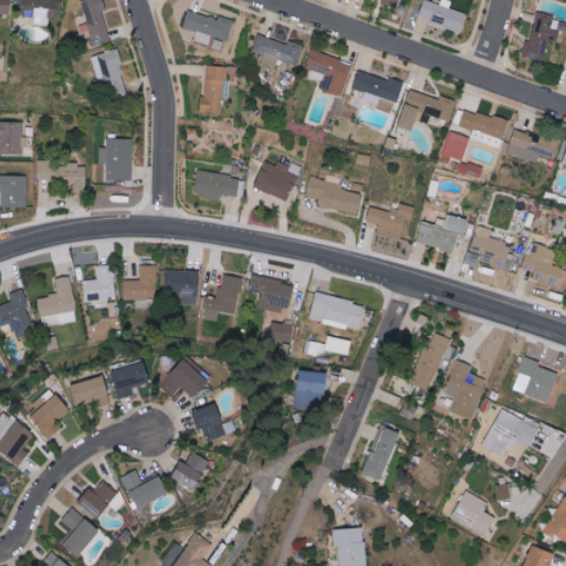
[(0,0),(0,13),(12,14),(12,0),(0,0)]
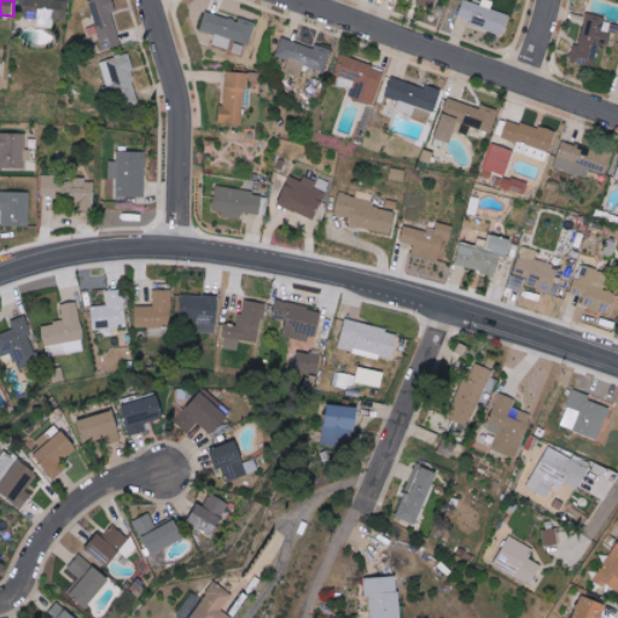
[(66,19),(68,0),(24,0),(24,18),(66,19)]
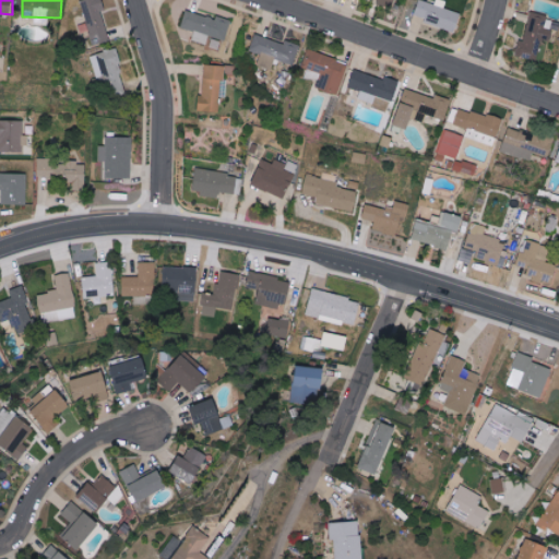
[(94,46),(110,42),(103,12),(106,11),(103,0),(82,0),(81,0),(94,46)]
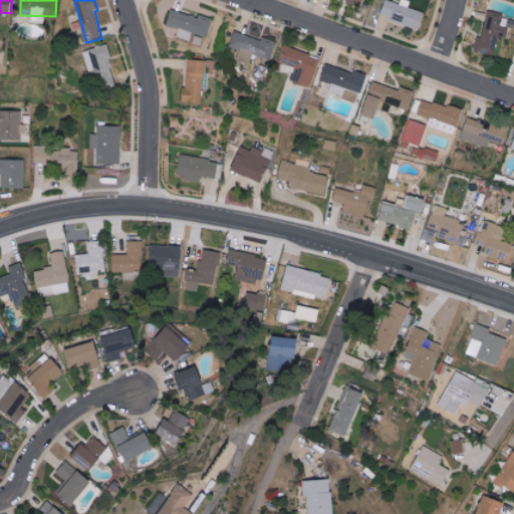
[(419,30),(425,13),(389,0),(386,0),(380,16),(419,30)]
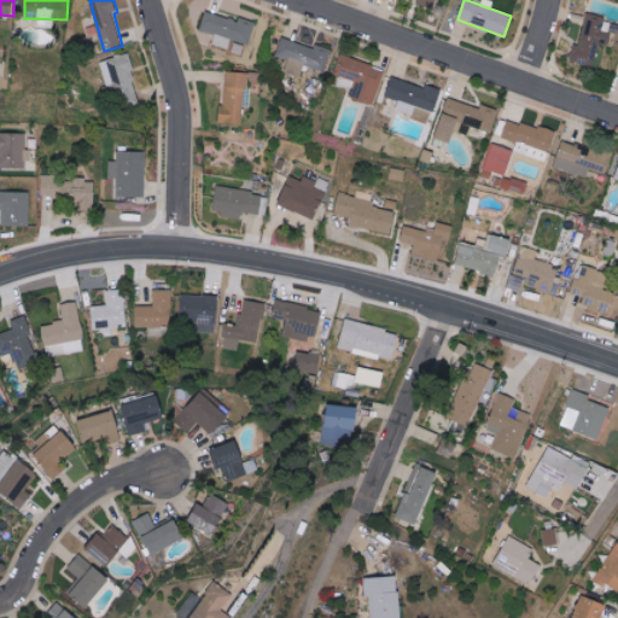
[(256,22),(239,18),(239,21),(205,12),(200,31),(215,34),(213,45),(229,48),(231,40),(250,45),(256,22)]
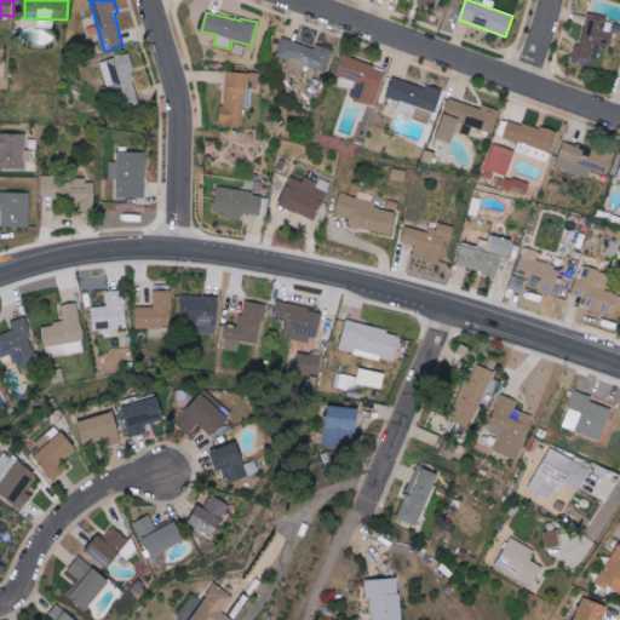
[(573,63),(596,68),(601,44),(609,46),(614,19),(587,15),(581,46),(577,45),(573,63)]
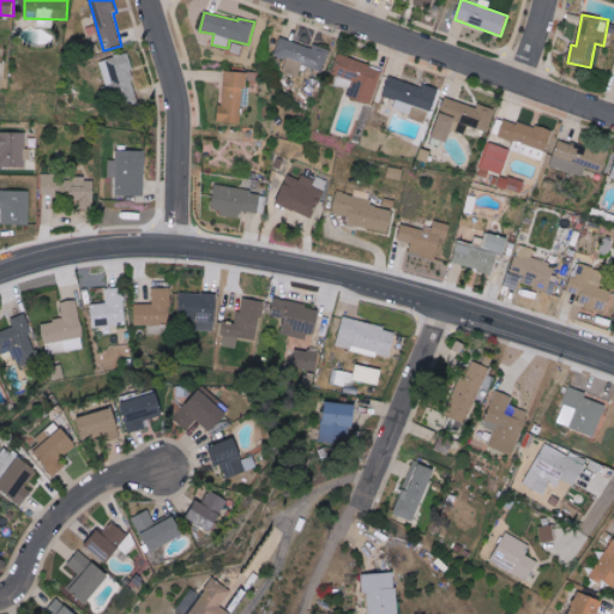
[(299,77),(302,65),(323,72),(329,53),(282,36),(274,56),(287,61),(283,72),(299,77)]
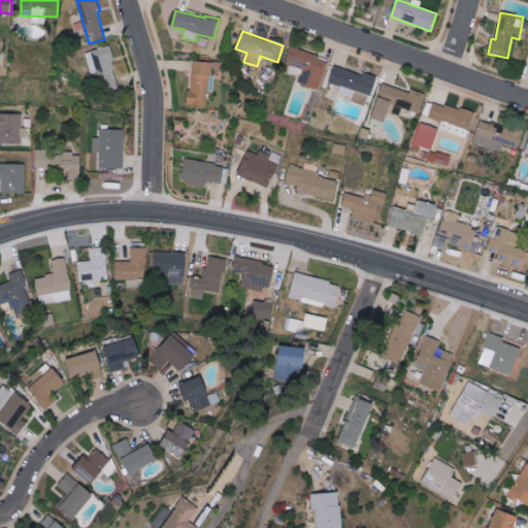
[(121,86),(108,46),(85,54),(94,87),(103,84),(105,91),(121,86)]
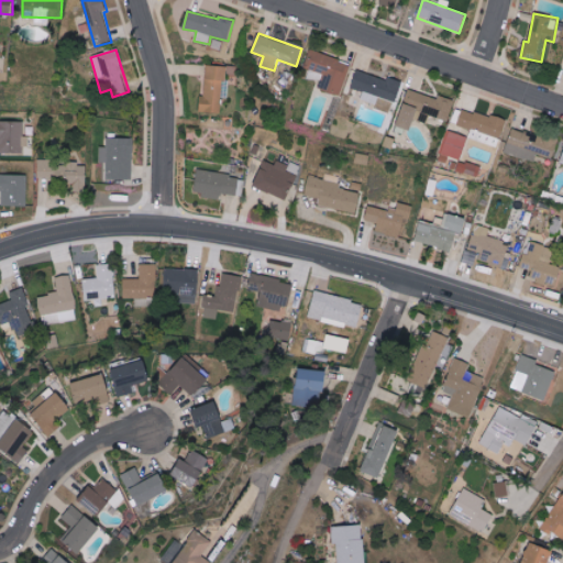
[(319,89),(341,96),(351,62),(309,51),(305,68),(323,74),(319,89)]
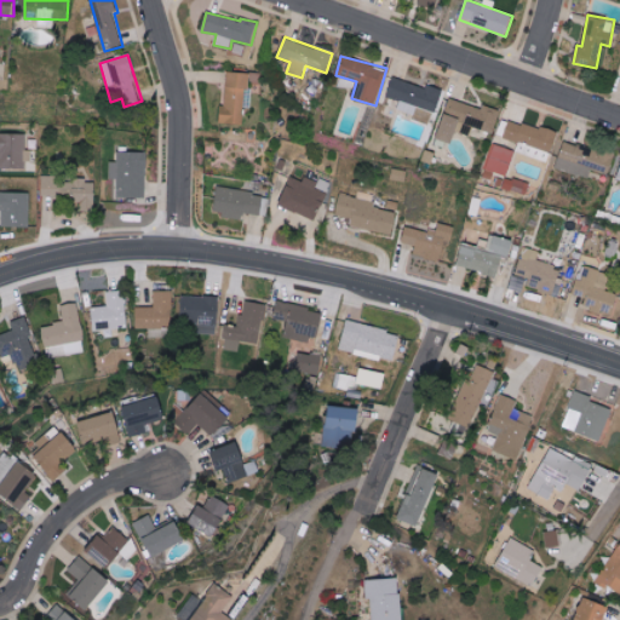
[(252,73),(224,72),(223,124),(242,124),(244,108),(250,108),(252,73)]
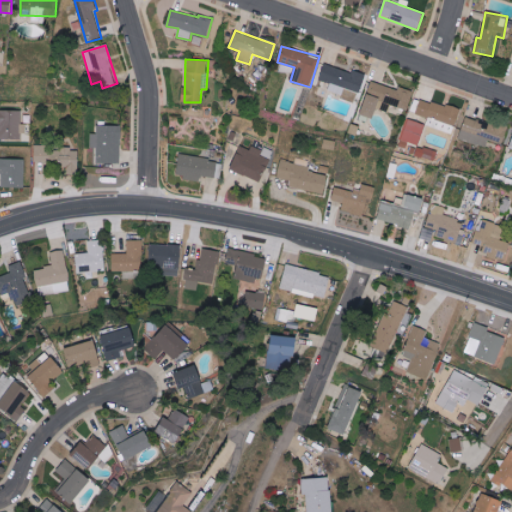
[(352,73),(325,64),(320,79),(333,84),(330,91),(342,95),(344,87),(360,93),(367,74),(353,70),(352,73)]
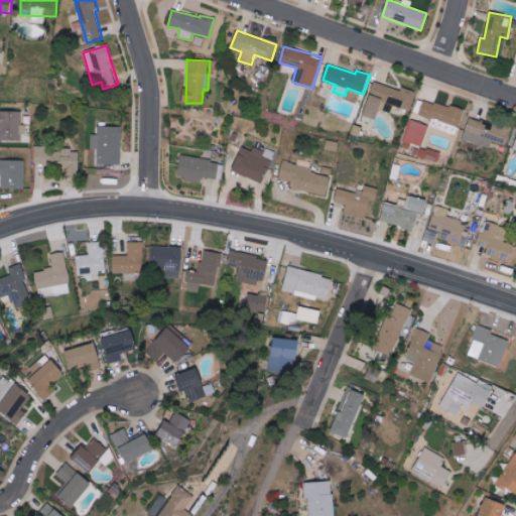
[(416,92),(402,88),(401,91),(375,82),(364,115),(377,119),(381,110),(391,113),(394,106),(410,111),(416,92)]
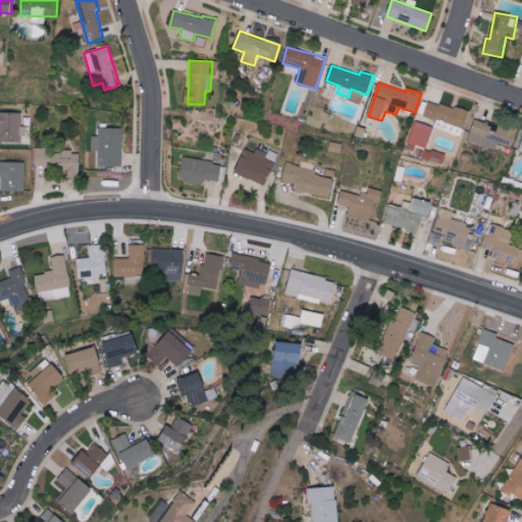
[(460,135),(461,128),(465,129),(470,111),(428,101),(424,117),(435,120),(433,128),(460,135)]
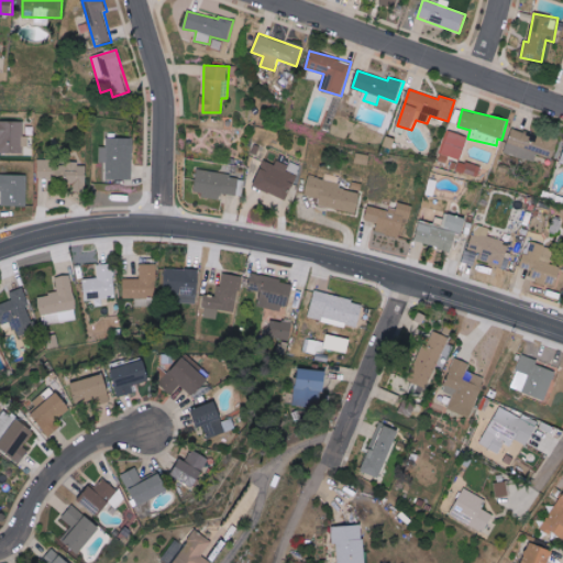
[(0,152),(26,153),(26,135),(24,135),(24,121),(0,120),(0,152)]
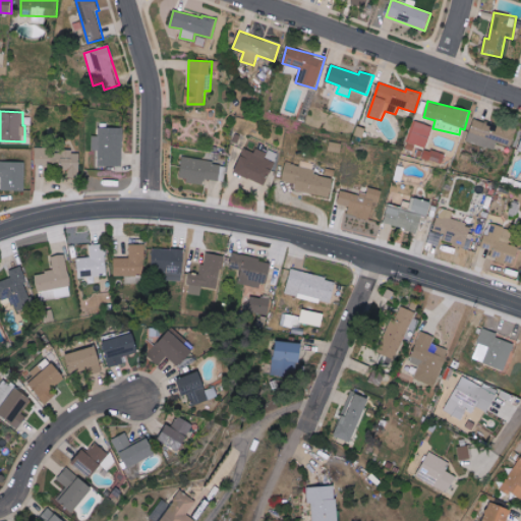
[(467,140),(493,150),(496,142),(511,148),(516,131),(475,117),(467,140)]
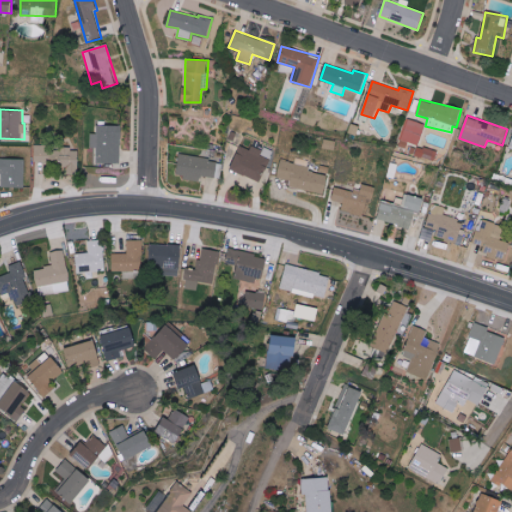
[(418,145),(425,125),(407,119),(401,140),(418,145)]
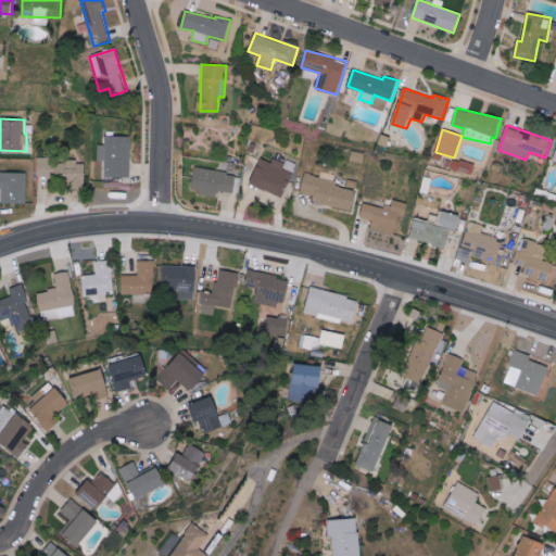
[(105,160),(104,177),(131,178),(133,137),(105,136),(105,144),(99,144),(98,160),(105,160)]
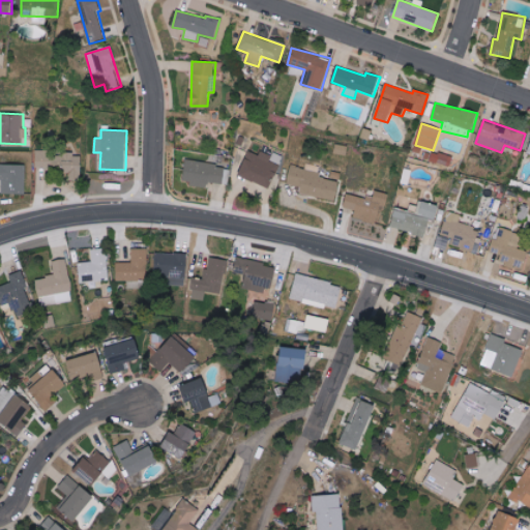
[(334,154),(347,157),(349,147),(336,145),(334,154)]
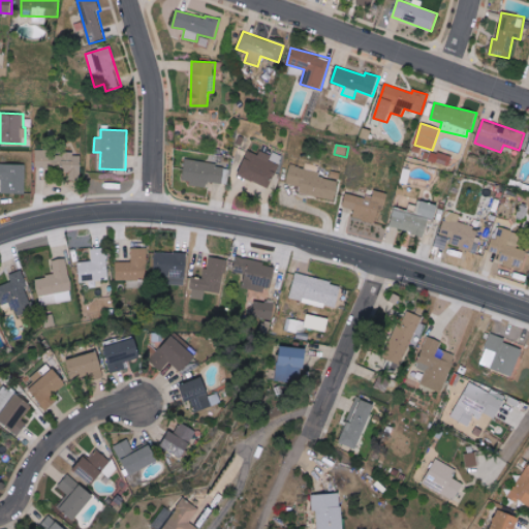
[(270,188),(280,162),(248,150),(238,176),(270,188)]
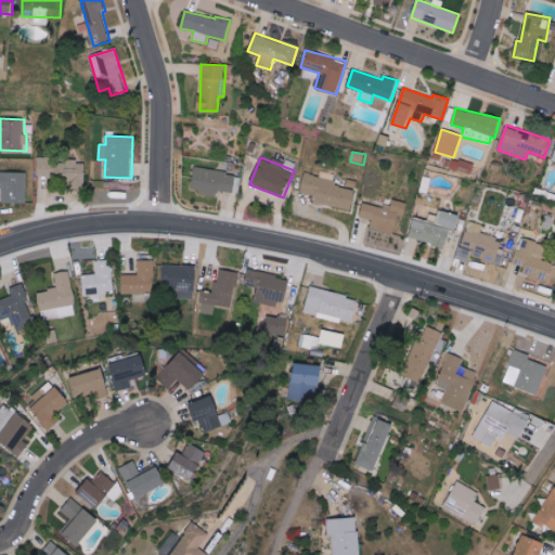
[(472,175),(475,165),(453,158),(451,169),(472,175)]
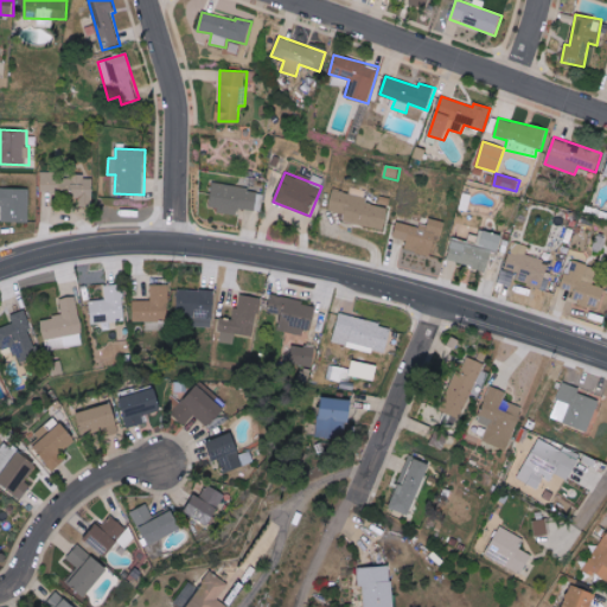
[(42,191),(74,191),(74,206),(93,206),(93,174),(42,174),(42,191)]
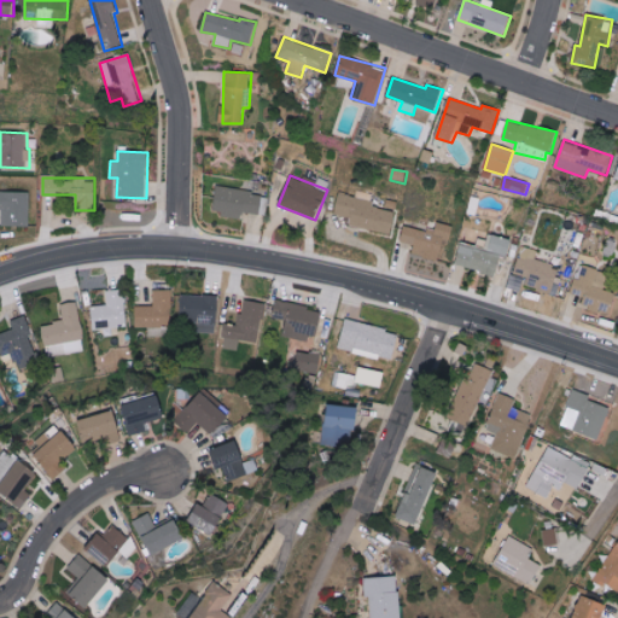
[(263,193),(217,186),(213,210),(222,211),(221,216),(243,220),(244,213),(260,215),(263,193)]
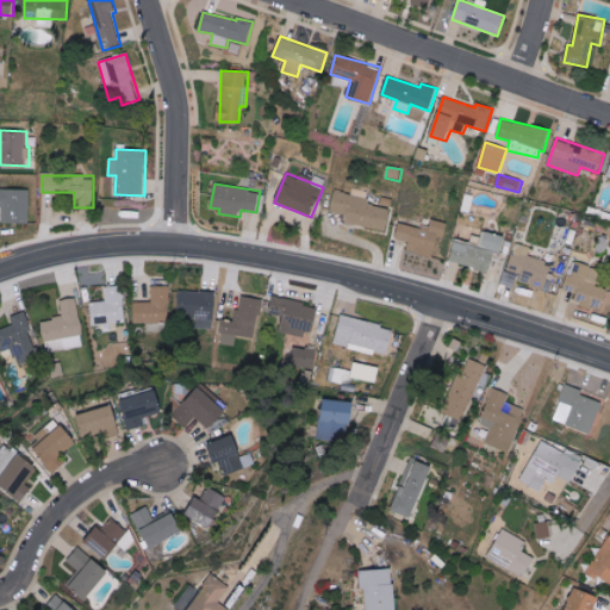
[(29,224),(29,190),(0,188),(0,206),(2,207),(1,223),(29,224)]
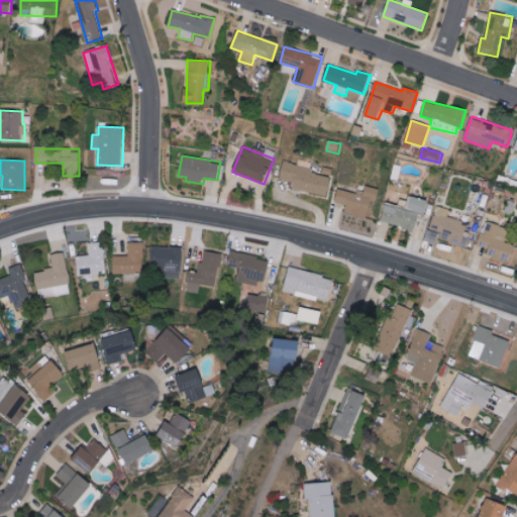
[(281,179),(294,182),(293,189),(327,196),(331,177),(313,174),(314,168),(284,162),(281,179)]
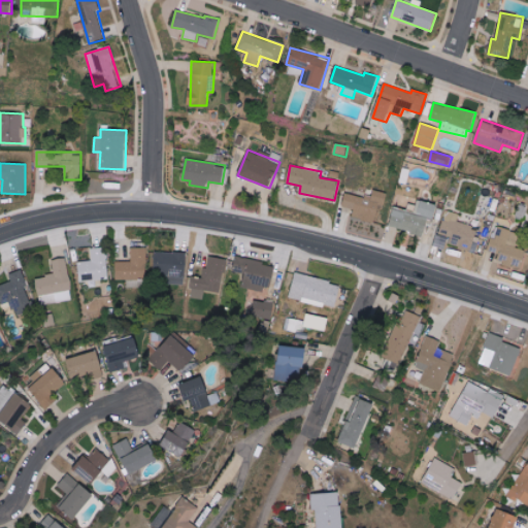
[(345,193),(342,207),(355,209),(353,218),(375,222),(380,203),(386,205),(388,193),(374,191),(373,198),(345,193)]
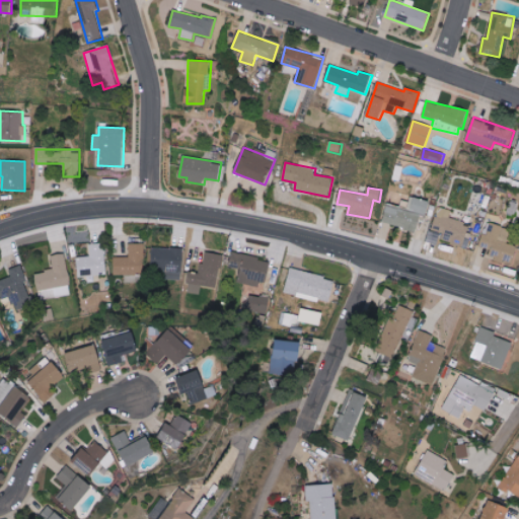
[(387,204),(382,223),(417,231),(421,214),(427,215),(431,201),(409,196),(406,205),(406,208),(387,204)]
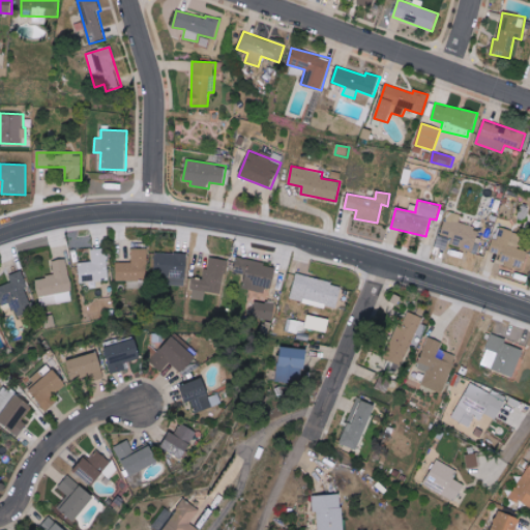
[(474,251),(478,228),(459,225),(461,214),(445,211),(441,236),(452,238),(450,246),(474,251)]
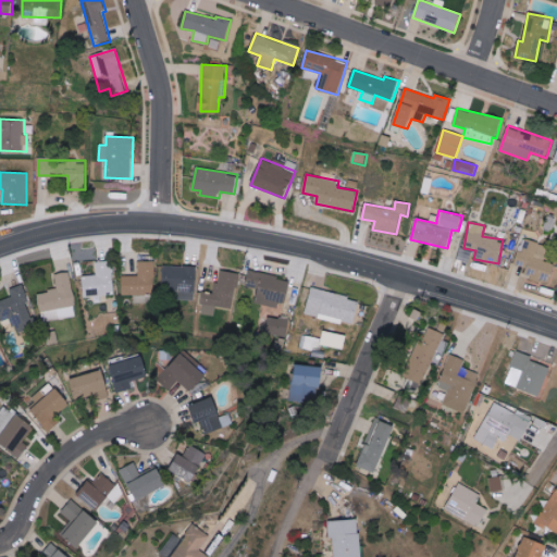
[(547,245),(522,239),(516,264),(534,269),(532,277),(551,282),(555,264),(543,262),(547,245)]
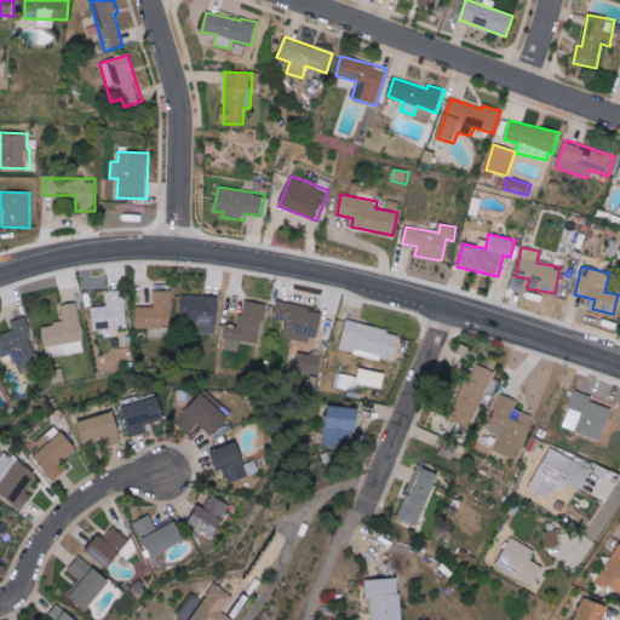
[(127,328),(126,291),(105,292),(107,306),(91,308),(92,329),(127,328)]
